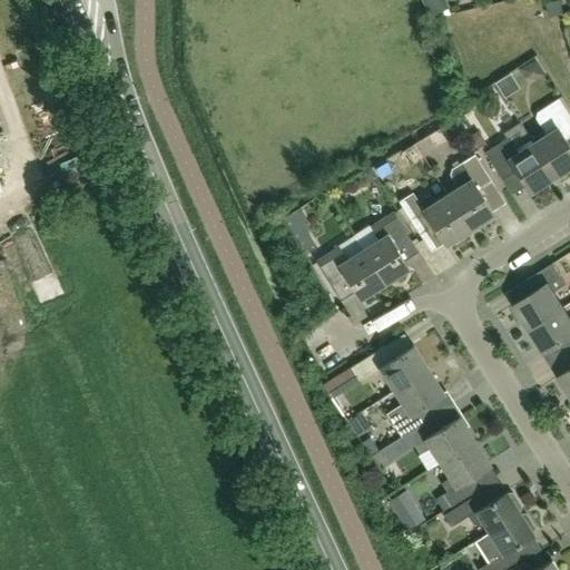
[(531,140),(553,176),(569,165),(569,149),(563,139),(569,134),(569,118),(558,99),(536,112),(534,117),(541,127),(541,128),(544,133),(531,140)]
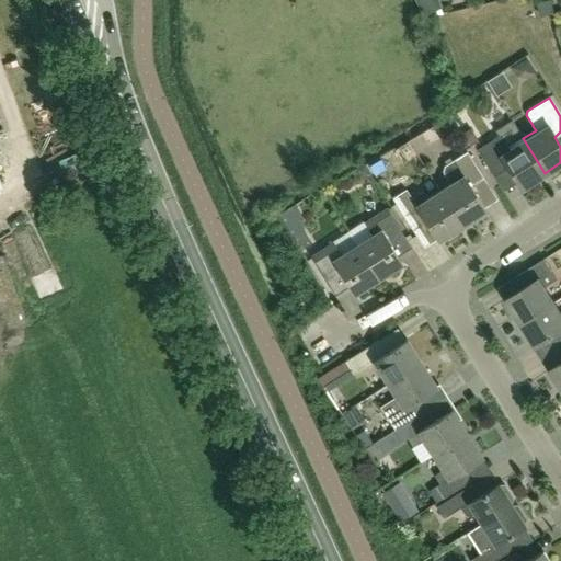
[(545,173),(523,138),(512,121),(511,122),(511,123),(497,132),(500,135),(477,150),(494,176),(507,169),(521,189),(545,173)]
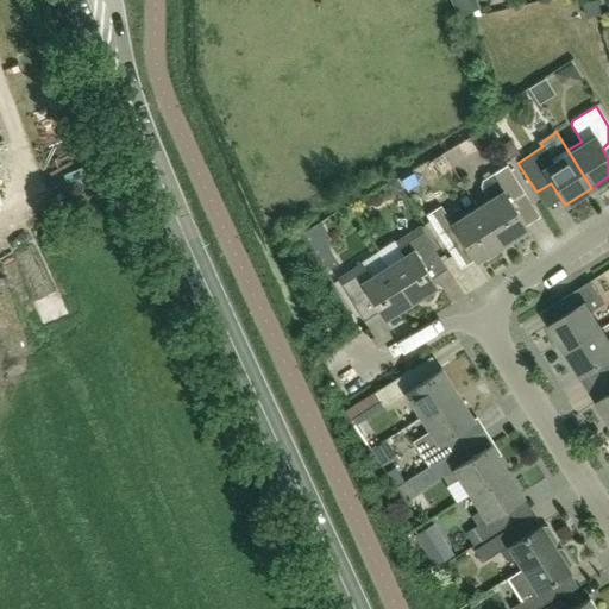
[(489,200),(477,208),(501,246),(527,230),(510,205),(525,195),(506,165),(482,181),(481,187),(489,200)]
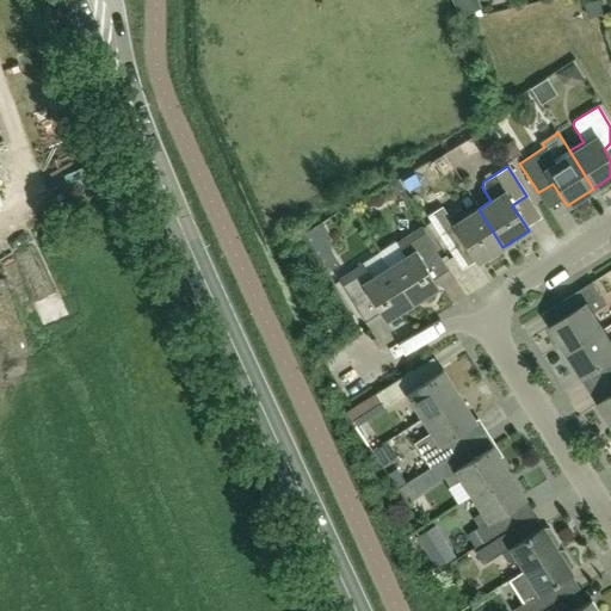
[(503,247),(479,209),(464,217),(460,209),(448,217),(442,209),(427,217),(446,248),(461,239),(476,264),(503,247)]
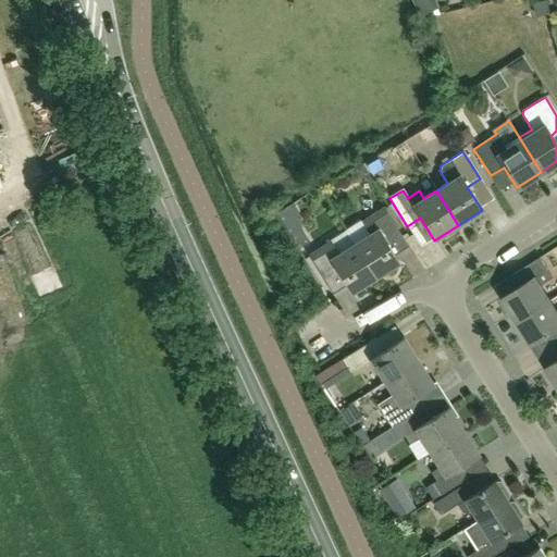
[(293,201),(276,211),(299,248),(309,242),(301,229),(300,214),(293,201)]
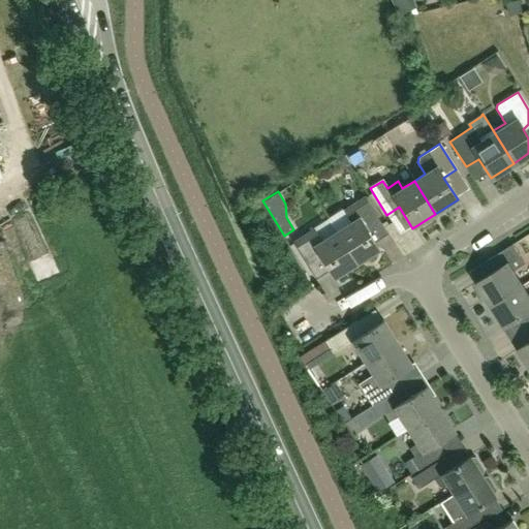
[(350,222),(336,231),(356,265),(379,249),(366,227),(378,220),(364,198),(343,212),(350,222)]
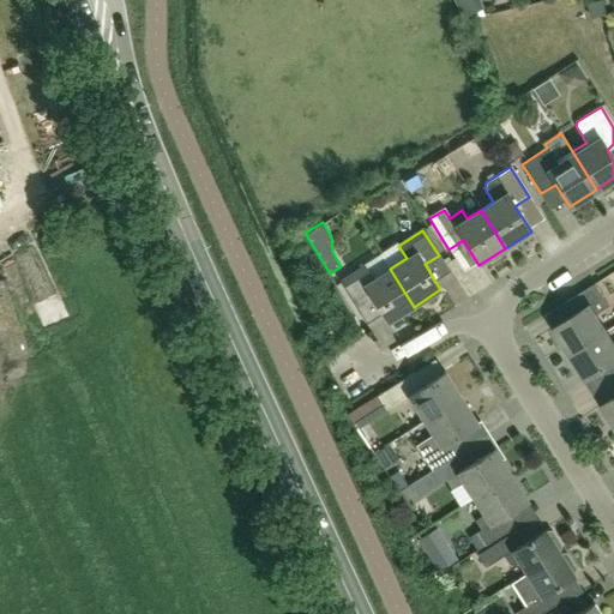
[(414,307),(390,269),(373,280),(365,268),(339,283),(355,308),(369,299),(386,324),(414,307)]
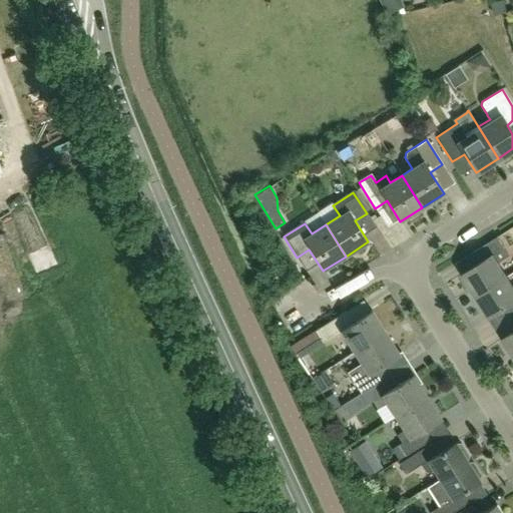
[(497,237),(472,253),(478,264),(461,275),(475,296),(505,277),(498,264),(509,257),(497,237)]
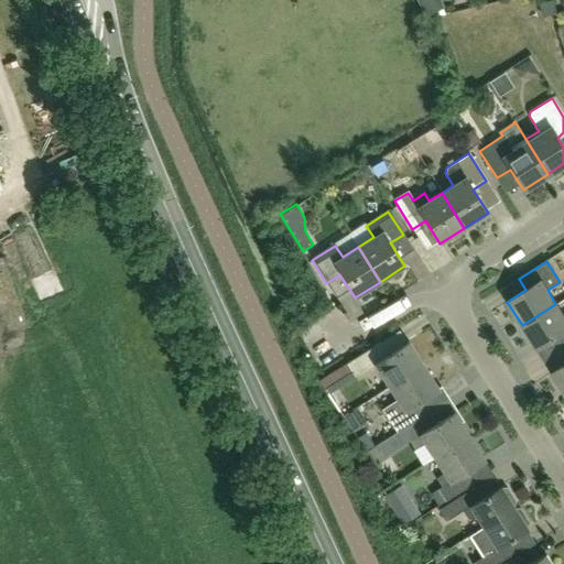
[(563,315),(563,316),(555,304),(522,325),(538,349),(556,338),(563,348),(563,347),(563,315)]
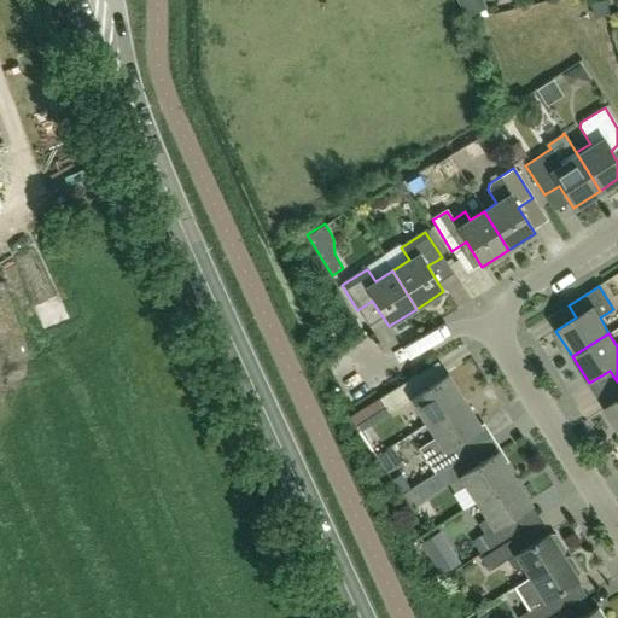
[(425,424),(464,400),(447,374),(423,390),(415,377),(384,396),(392,409),(409,398),(425,424)]
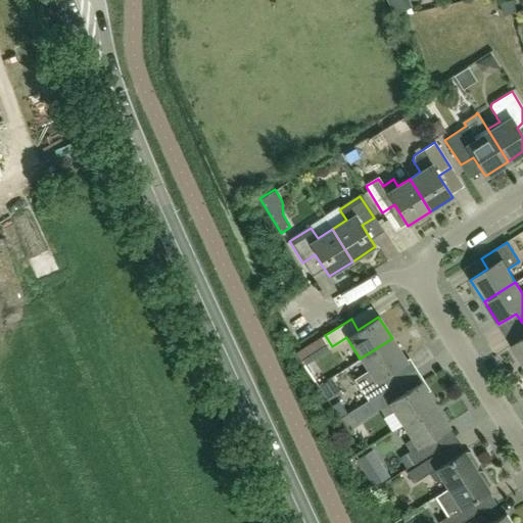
[(522,322),(522,323),(522,324),(522,337),(512,345),(522,362),(522,322)]
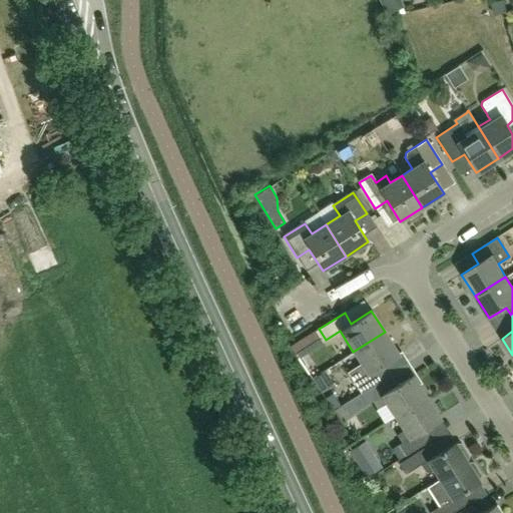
[(385,332),(353,352),(360,364),(347,372),(360,393),(385,377),(378,367),(398,354),(385,332)]
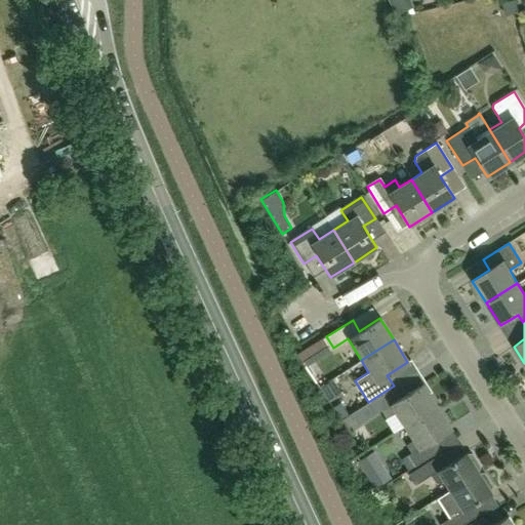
[(386,418),(395,412),(404,426),(435,406),(420,384),(405,394),(399,384),(370,402),(351,414),(358,425),(380,410),(386,418)]
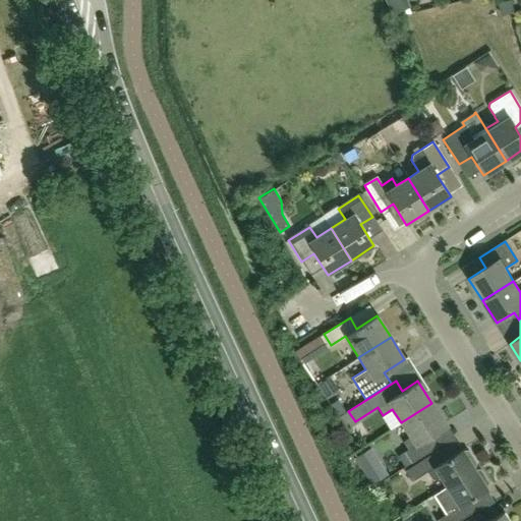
[(431,403),(401,422),(414,445),(403,452),(410,463),(436,448),(428,437),(446,425),(431,403)]
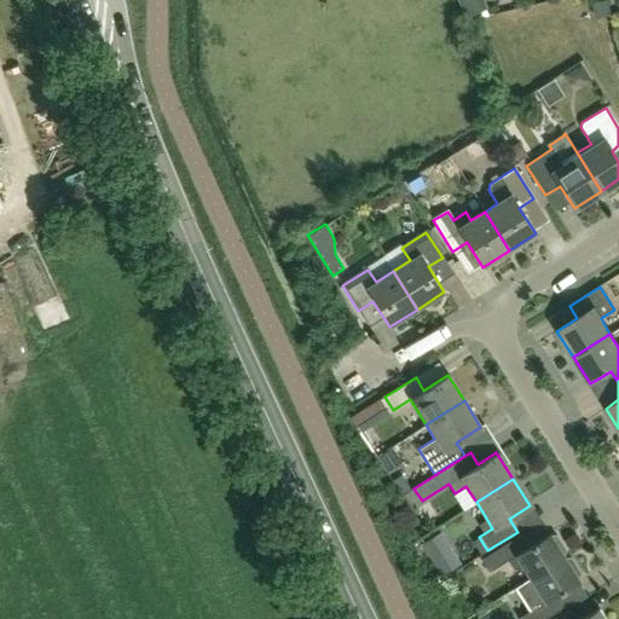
[(518,570),(521,567),(528,579),(562,557),(561,556),(563,555),(565,551),(555,536),(551,536),(549,537),(548,534),(521,551),(513,538),(479,560),(487,573),(508,560),(513,568),(518,570)]
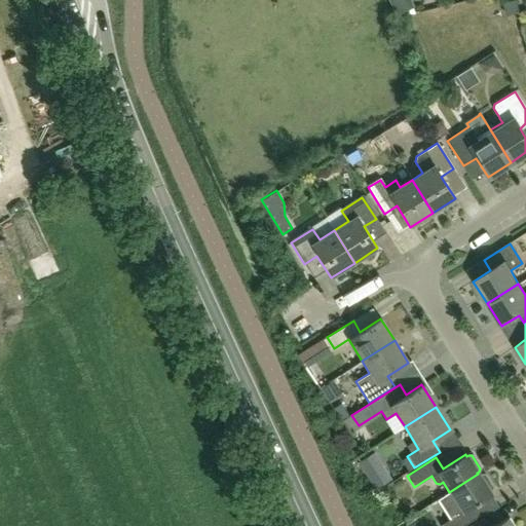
[(481,474),(479,476),(478,474),(449,492),(438,500),(449,519),(439,525),(461,525),(474,519),(467,509),(491,494),(489,491),(491,490),(492,487),(484,475),(481,474)]
